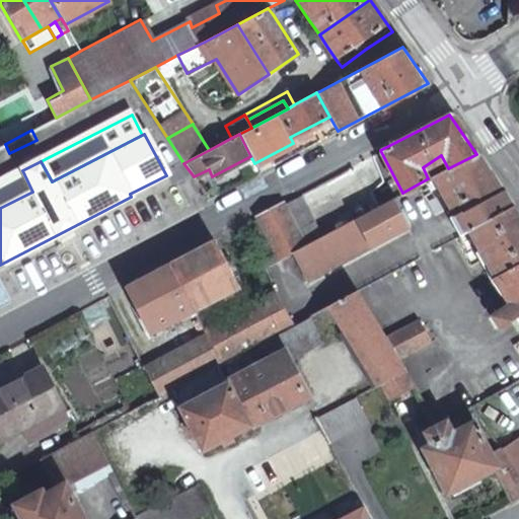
[(448,168),(435,175),(456,216),(449,220),(457,234),(466,229),(511,205),(476,154),(448,168)]
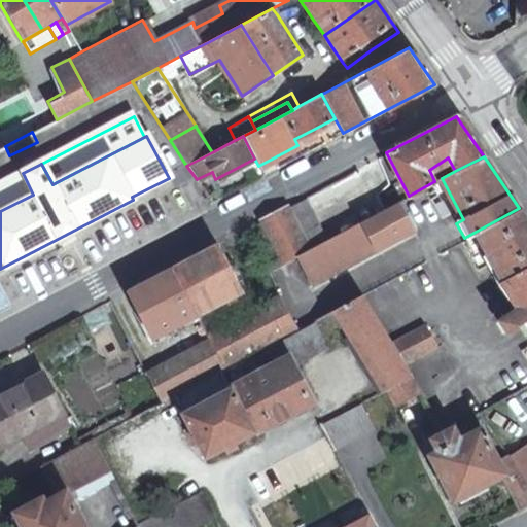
[(0,211),(33,195),(23,173),(0,184),(0,211)]
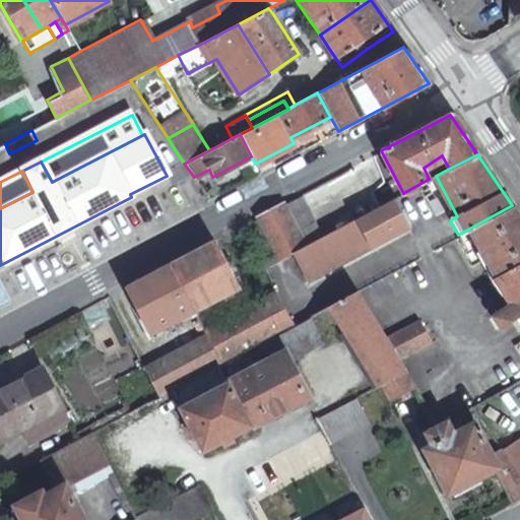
[(307,245),(297,250),(310,274),(370,244),(410,221),(397,196),(356,217),(320,237),(307,245)]
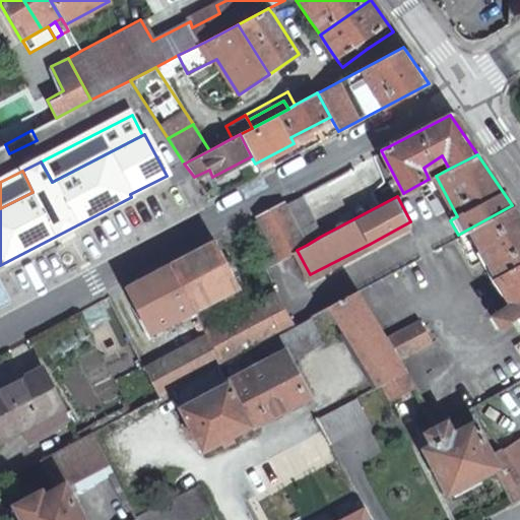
[(283,202),(255,217),(258,223),(278,259),(297,250),(307,245),(299,230),(283,202)]
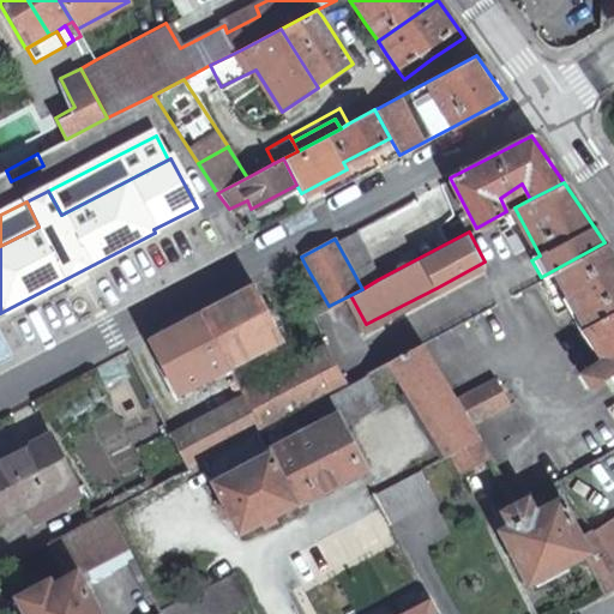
[(613,257),(605,242),(552,271),(582,321),(605,354),(578,371),(590,390),(613,375),(613,257)]
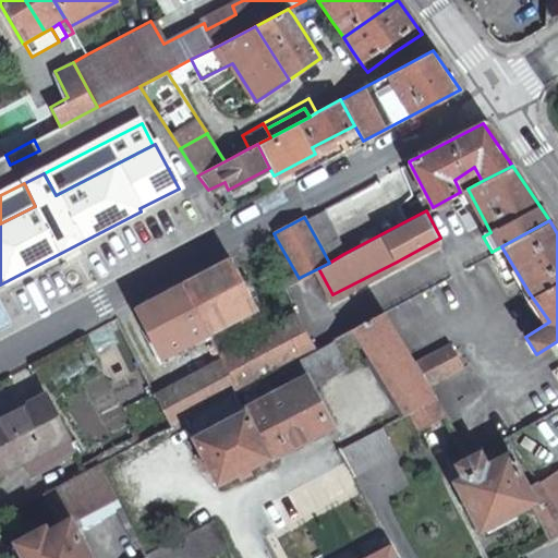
[(320,246),(329,263),(343,254),(335,239),(320,246)]
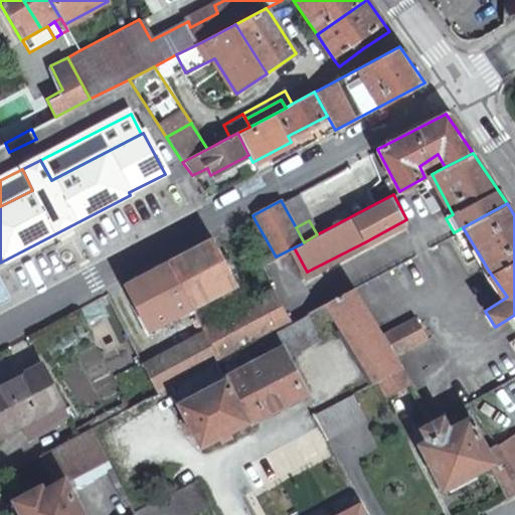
[(276,256),(255,221),(249,233),(265,263),(276,256)]
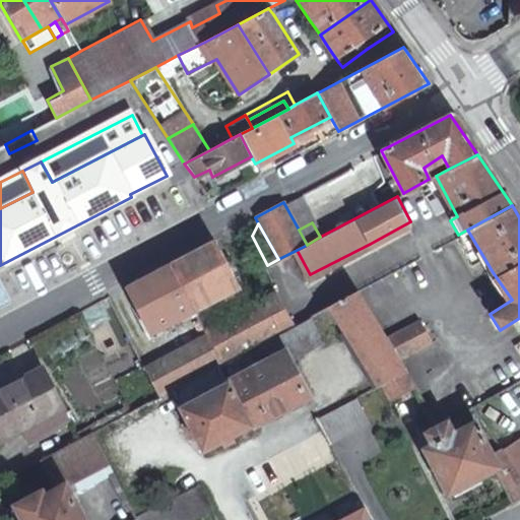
[(214,239),(169,263),(193,310),(201,306),(238,285),(214,239)]
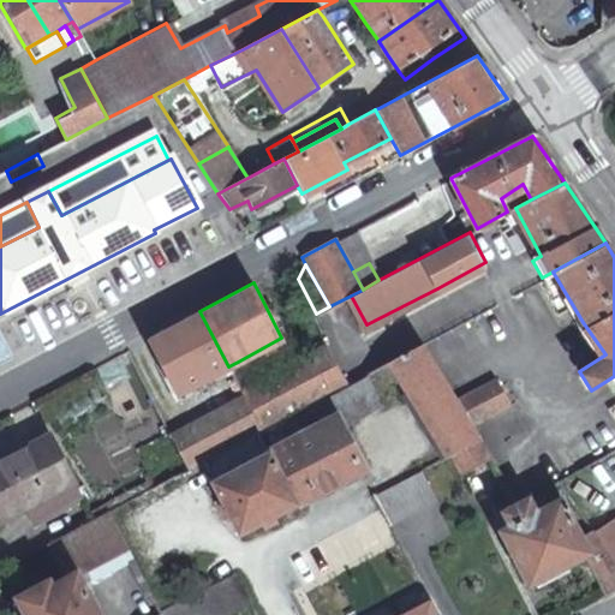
[(199,311),(147,339),(177,394),(219,371),(232,398),(222,402),(216,390),(191,404),(197,416),(166,431),(186,469),(254,433),(261,429),(242,392),(228,366),(199,311)]
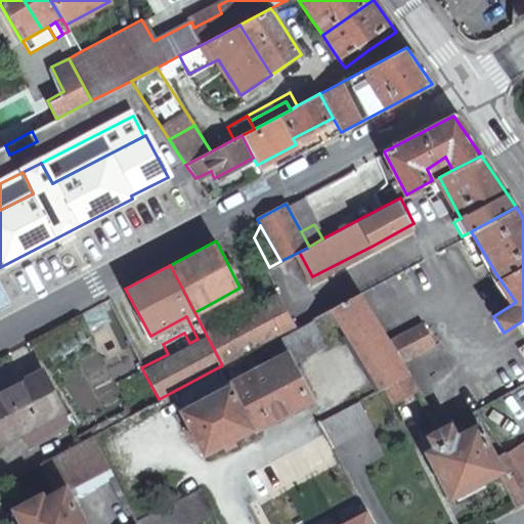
[(389,340),(359,292),(332,307),(346,332),(343,333),(379,391),(384,388),(410,375),(402,360),(389,340)]
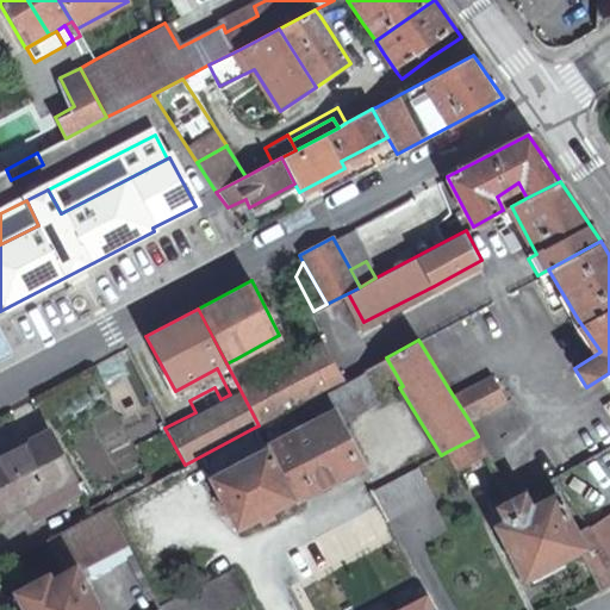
[(268,373),(240,388),(259,425),(343,381),(323,343),(268,373)]
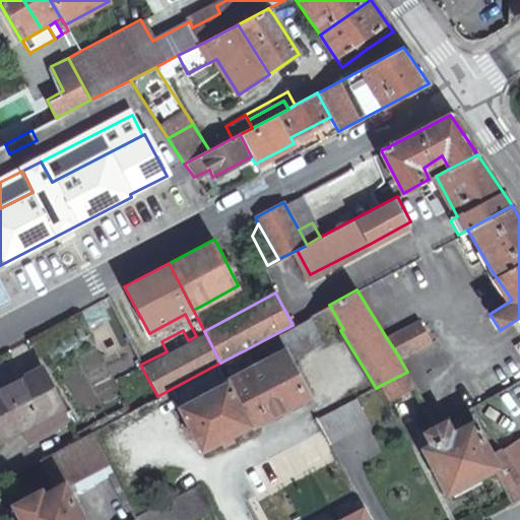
[(201,306),(193,310),(204,331),(229,318),(222,306),(206,315),(201,306)]
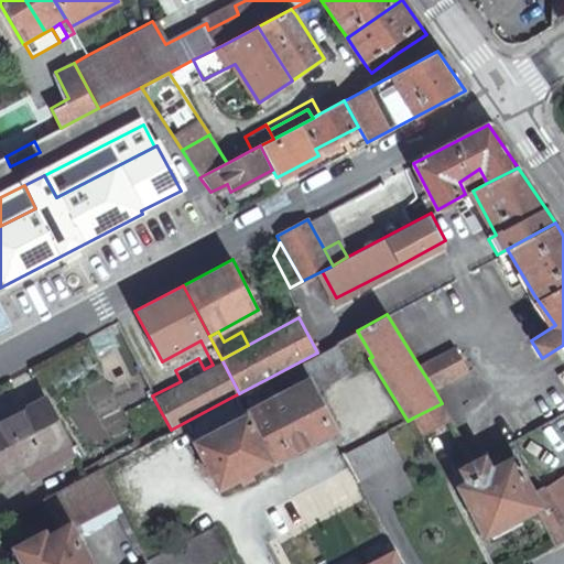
[(317,353),(239,393),(232,397),(243,419),(192,445),(218,495),(336,434),(315,392),(351,373),(335,343),(317,353)]
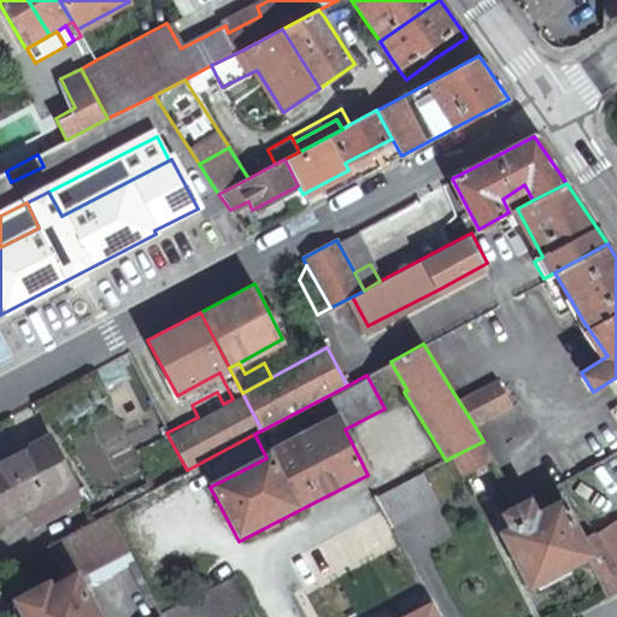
[(494,378),(458,400),(474,424),(507,403),(494,378)]
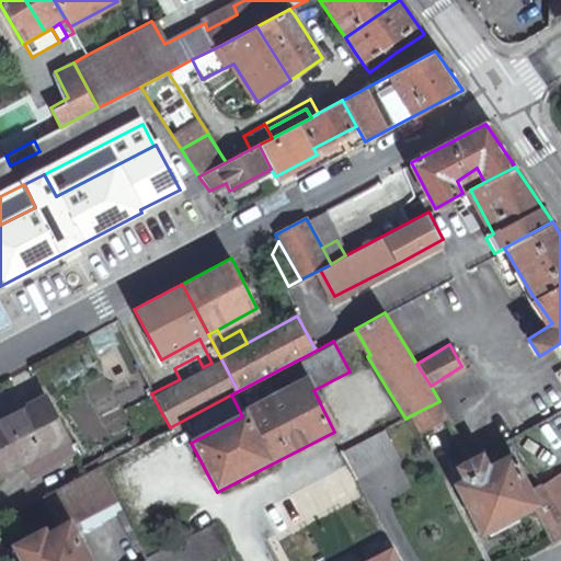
[(0,474),(68,439),(45,397),(0,420),(0,474)]
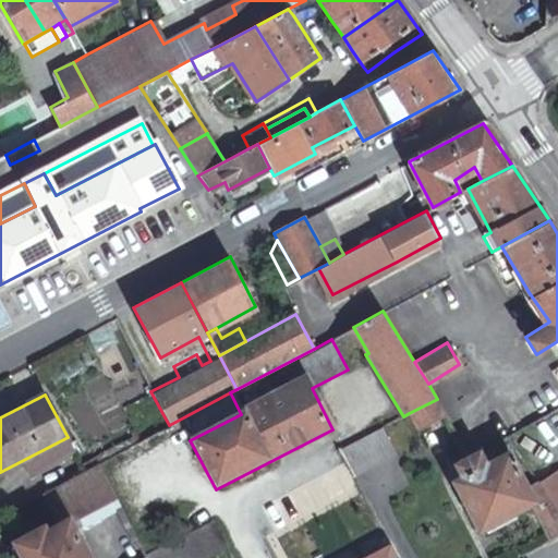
[(415,427),(446,413),(437,399),(409,413),(415,427)]
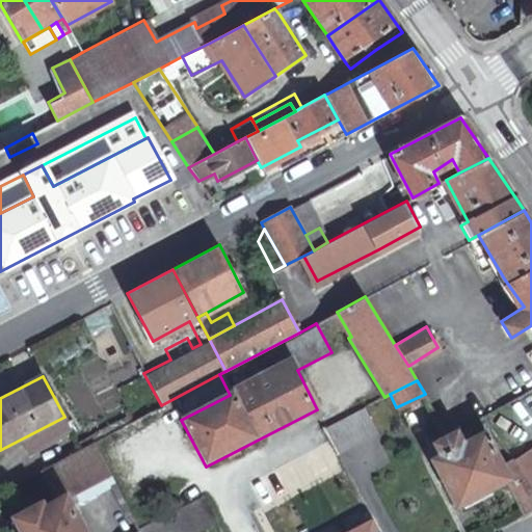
[(376,432),(364,408),(325,428),(338,452),(376,432)]
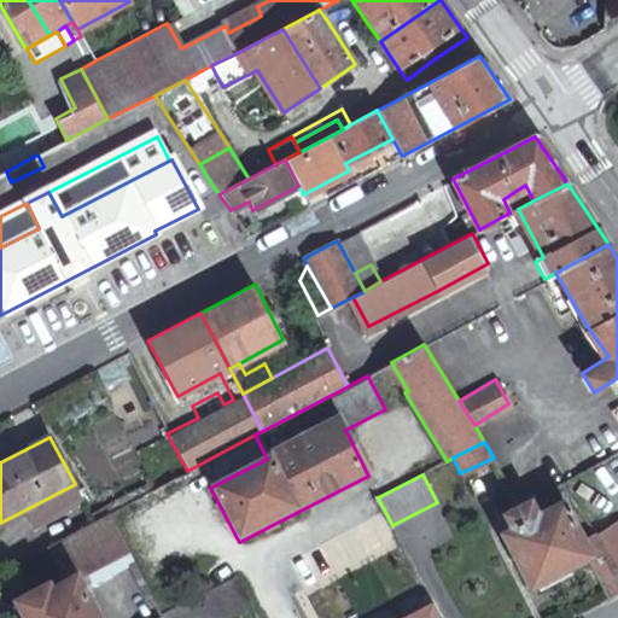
[(537,518),(529,503),(524,507),(506,516),(513,531),(502,537),(531,590),(588,561),(606,596),(617,589),(617,577),(605,552),(590,558),(563,505),(537,518)]
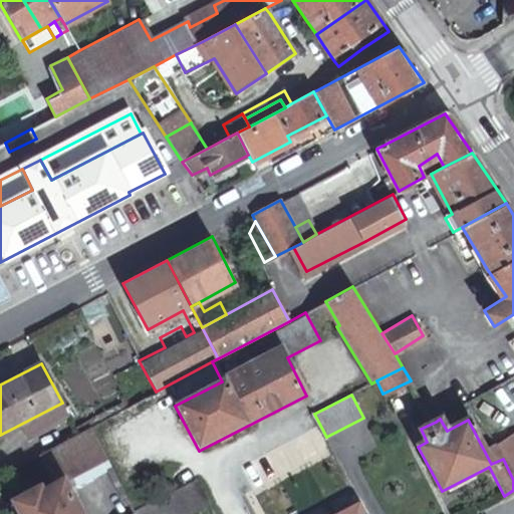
[(105,461),(88,428),(39,453),(55,486),(65,481),(105,461)]
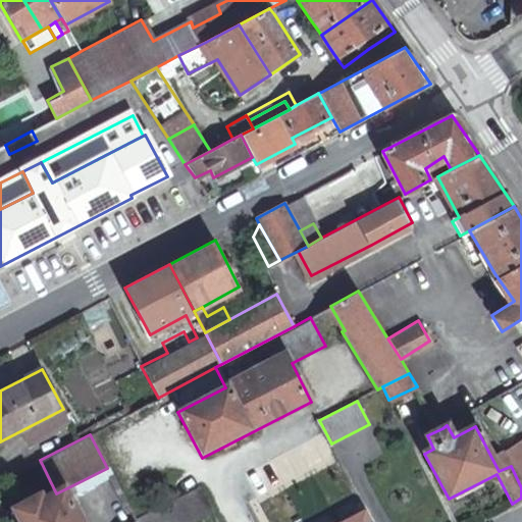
[(332,477),(378,459),(369,434),(323,453),(332,477)]
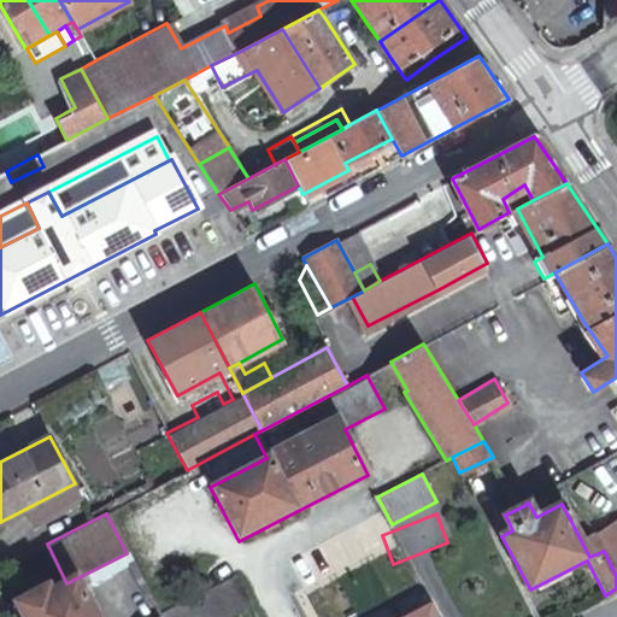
[(616,518),(593,532),(604,551),(616,576),(616,518)]
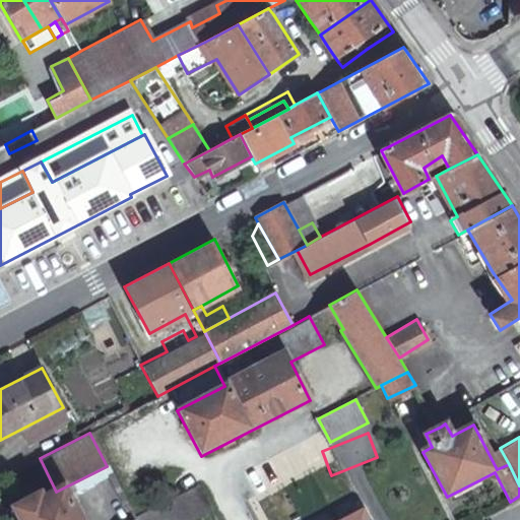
[(44,498),(42,493),(6,511),(10,519),(83,519),(66,486),(56,492),(44,498)]
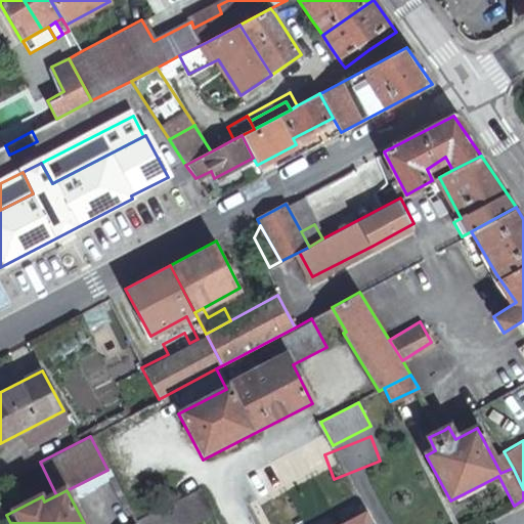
[(198,523),(212,517),(199,491),(136,523),(198,523)]
